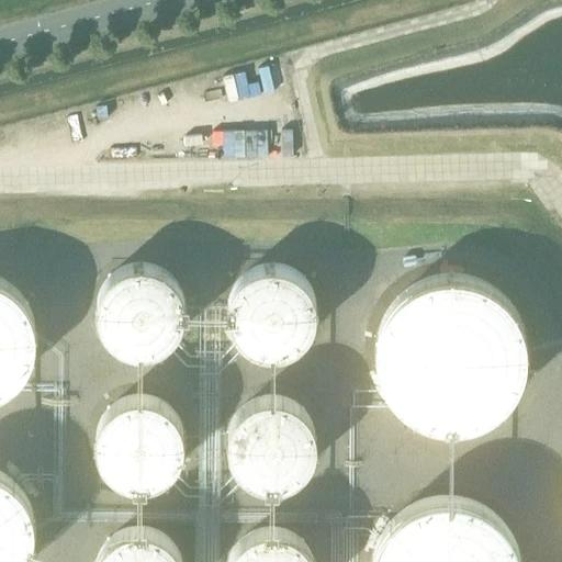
[(184,295),(183,292),(182,289),(180,285),(179,282),(177,279),(175,277),(171,273),(169,271),(166,269),(164,267),(160,266),(157,265),(153,262),(149,262),(146,261),(143,261),(138,261),(135,261),(132,262),(127,263),(124,265),(121,266),(117,268),(115,270),(112,272),(110,274),(107,278),(104,280),(103,283),(101,287),(100,290),(99,293),(98,296),(98,301),(97,304),(97,307),(98,312),(98,315),(99,318),(100,322),(102,325),(103,328),(105,332),(108,334),(110,337),(113,339),(116,341),(119,344),(122,345),(125,347),(130,348),(133,348),(136,349),(139,349),(144,349),(147,349),(150,348),(154,347),(158,346),(161,345),(164,343),(167,340),(170,338),(172,336),(175,334),(177,330),(179,327),(181,324),(182,321),(183,317),(184,314),(184,310),(186,306),(186,303),(184,300),(184,295)]
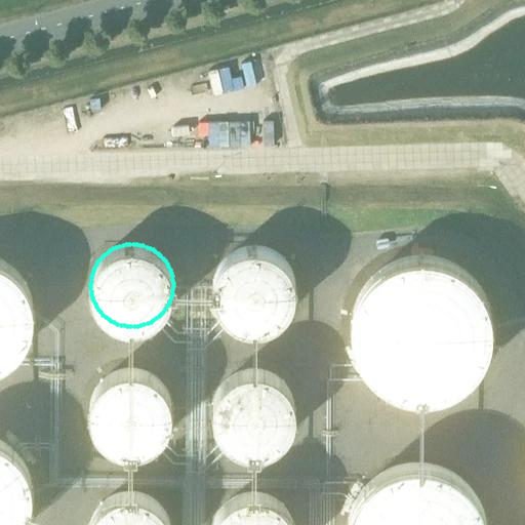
[(295,286),(295,282),(294,278),(293,275),(292,271),(291,268),(289,264),(287,260),(284,257),(281,255),(279,252),(275,250),(272,249),(269,247),(265,246),(260,245),(257,245),(253,245),(249,245),(245,246),(242,247),(238,248),(235,250),(232,251),(229,254),(226,256),(223,259),(220,263),(218,266),(216,269),(215,273),(214,277),(213,280),(213,284),(213,288),(213,291),(214,295),(215,299),(216,303),(218,307),(220,310),(223,313),(226,316),(229,318),(232,320),(235,322),(238,324),(242,325),(245,326),(249,327),(253,327),(257,327),(260,326),(265,326),(269,324),(272,323),(275,321),(279,319),(282,317),(284,314),(287,311),(289,308),(291,305),(292,301),(293,297),(294,293),(295,290),(295,286)]
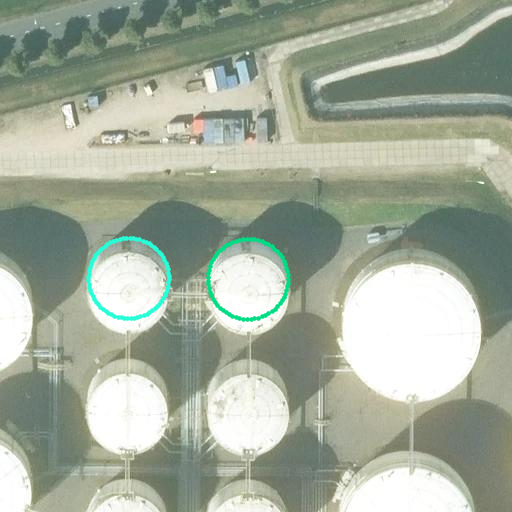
[(416,246),(412,246),(407,246),(403,246),(399,247),(394,248),(390,249),(386,250),(382,251),(378,253),(374,255),(371,258),(367,260),(364,263),(360,266),(357,269),(355,272),(352,275),(350,279),(347,283),(345,287),(344,291),(342,295),(341,299),(340,303),(340,307),(339,312),(339,316),(339,320),(340,325),(340,329),(341,333),(343,337),(344,341),(346,345),(348,349),(350,353),(352,357),(355,360),(358,363),(361,366),(364,369),(368,372),(371,374),(375,377),(379,378),(383,380),(387,382),(391,383),(395,384),(400,385),(404,385),(408,385),(413,385),(417,385),(421,384),(425,383),(430,382),(434,381),(438,379),(442,377),(445,375),(449,373),(452,370),(456,367),(459,364),(462,361),(465,358),(467,354),(469,350),(471,347),(473,343),(475,339),(476,334),(477,330),(478,326),(478,322),(479,317),(479,313),(478,309),(478,304),(477,300),(476,296),(474,292),(473,288),(471,284),(469,280),(467,277),(464,273),(461,270),(458,267),(455,264),(452,261),(448,258),(445,256),(441,254),(437,252),(433,250),(429,249),(425,248),(420,247),(416,246)]
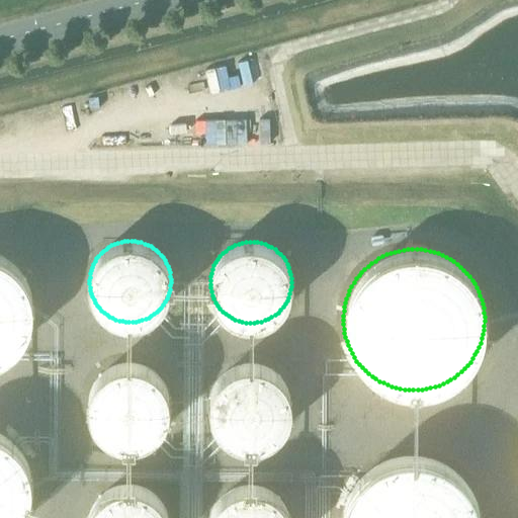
[(0,356),(1,356),(4,355),(7,353),(10,350),(13,348),(16,345),(18,343),(21,339),(23,336),(25,333),(26,330),(28,326),(29,323),(30,319),(31,315),(31,312),(32,308),(32,304),(31,299),(31,295),(30,292),(29,288),(28,284),(26,281),(24,278),(22,274),(20,271),(18,268),(15,266),(12,263),(9,261),(6,258),(3,256),(0,254),(0,356)]
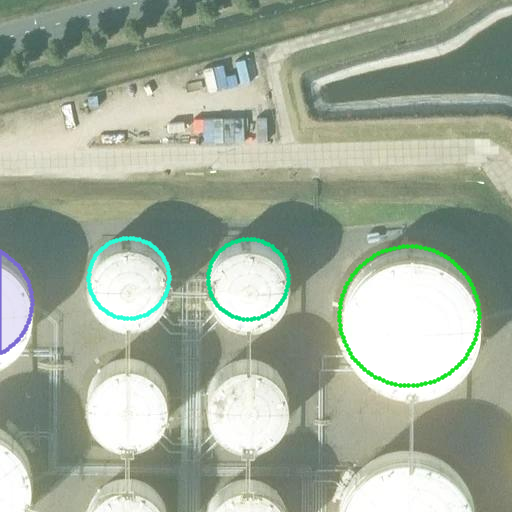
[(87,391),(87,395),(87,398),(87,401),(87,405),(88,408),(89,411),(90,414),(91,417),(93,420),(95,423),(97,425),(99,428),(102,430),(105,432),(107,433),(110,435),(114,436),(117,437),(120,438),(123,438),(127,438),(130,438),(133,438),(136,437),(140,436),(143,435),(146,434),(149,432),(151,430),(154,428),(156,426),(158,423),(160,421),(162,418),(164,415),(165,412),(166,409),(167,405),(167,402),(167,399),(167,395),(167,392),(166,389),(165,386),(164,383),(162,380),(161,377),(159,374),(157,371),(154,369),(152,367),(149,365),(146,363),(143,362),(140,361),(137,360),(134,359),(131,358),(127,358),(124,358),(121,359),(117,359),(114,360),(111,361),(108,363),(105,365),(103,366),(100,369),(98,371),(95,373),(94,376),(92,379),(90,382),(89,385),(88,388),(87,391)]
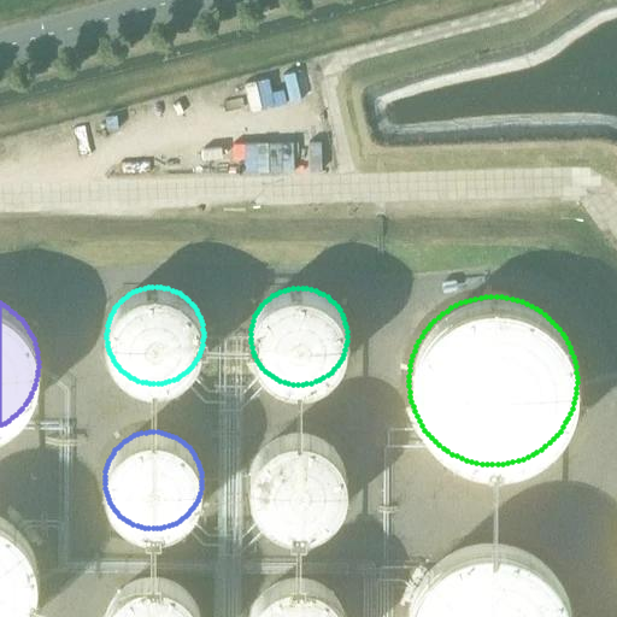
[(251,471),(251,476),(250,480),(250,485),(251,488),(252,493),(253,497),(254,500),(256,504),(258,507),(260,511),(264,515),(266,517),(270,519),(274,522),(277,524),(281,526),(285,527),(289,528),(293,529),(298,529),(301,529),(306,529),(310,528),(315,527),(318,526),(322,523),(325,521),(329,518),(331,516),(335,512),(338,510),(340,506),(342,503),(344,498),(345,494),(346,491),(347,486),(347,482),(347,477),(346,474),(346,469),(345,465),(342,462),(341,458),(339,454),(336,451),(334,447),(330,445),(327,442),(323,440),(319,438),(316,436),(312,434),(307,434),(304,433),(299,433),(295,433),(291,433),(287,434),(283,435),(278,436),(275,439),(271,441),(268,444),(265,446),(262,450),(259,452),(257,456),(256,459),(253,463),(252,468),(251,471)]
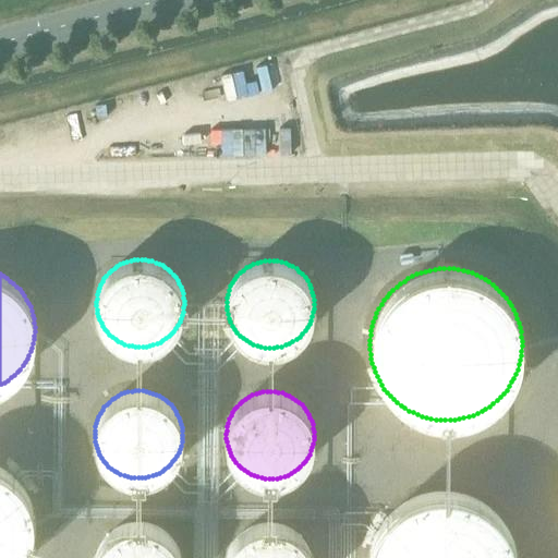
[(12,474),(9,472),(4,470),(1,468),(0,466),(0,557),(21,557),(22,557),(24,555),(26,550),(28,547),(29,544),(31,542),(32,537),(33,534),(33,530),(34,525),(34,523),(34,521),(34,519),(33,516),(33,511),(32,507),(32,505),(31,501),(28,497),(27,494),(25,490),(23,487),(20,483),(19,482),(16,478),(14,477),(12,474)]
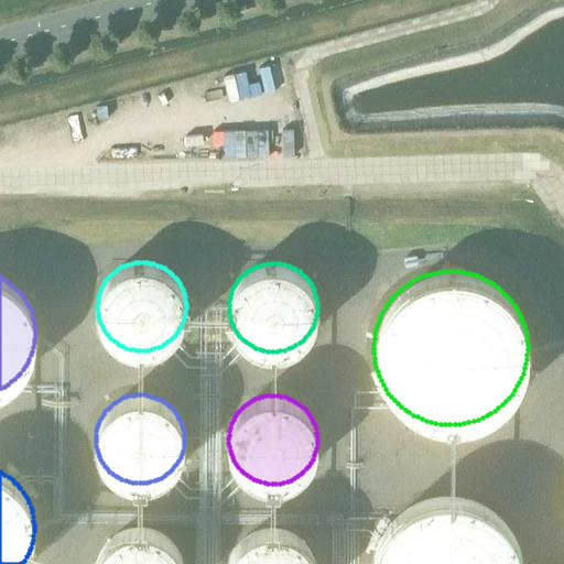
[(454,497),(449,497),(445,497),(441,497),(436,498),(431,498),(426,499),(422,501),(418,502),(413,505),(410,507),(405,509),(402,512),(398,514),(394,518),(391,521),(389,525),(386,529),(383,532),(381,537),(379,541),(377,545),(376,550),(375,554),(373,559),(372,563),(521,563),(522,563),(521,559),(520,554),(519,550),(518,545),(516,541),(513,537),(511,533),(509,529),(506,525),(503,521),(500,518),(497,516),(492,512),(489,509),(485,507),(481,505),(477,502),(473,501),(468,499),(464,498),(459,498),(454,497)]
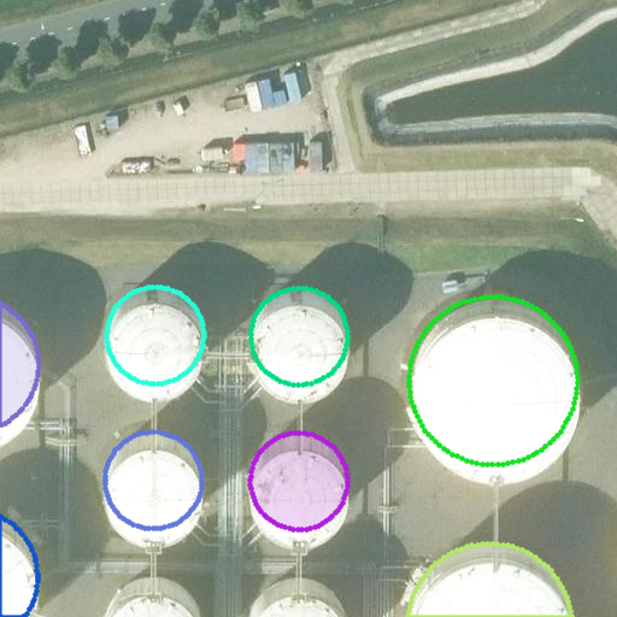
[(334,593),(330,589),(328,587),(324,585),(321,582),(317,581),(313,580),(310,579),(306,577),(303,576),(298,576),(294,576),(291,577),(286,577),(282,579),(278,580),(275,582),(271,583),(268,586),(265,588),(262,592),(259,594),(257,598),(254,601),(253,605),(252,609),(251,612),(250,616),(248,616),(345,616),(345,613),(344,610),(342,606),(340,603),(339,599),(336,595),(334,593)]
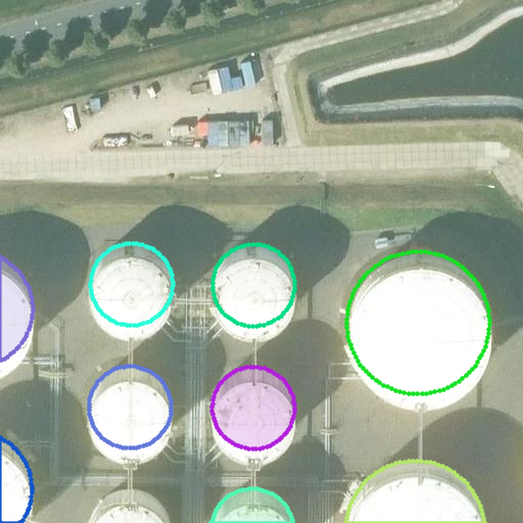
[(170,522),(169,518),(168,515),(167,512),(164,509),(162,507),(160,504),(158,501),(156,498),(153,496),(150,494),(147,493),(144,491),(141,490),(138,490),(135,489),(131,489),(128,489),(125,489),(121,490),(117,490),(114,491),(111,493),(108,494),(105,496),(103,498),(100,501),(98,504),(96,506),(94,509),(93,512),(91,515),(90,518),(89,521),(89,522),(170,522)]
